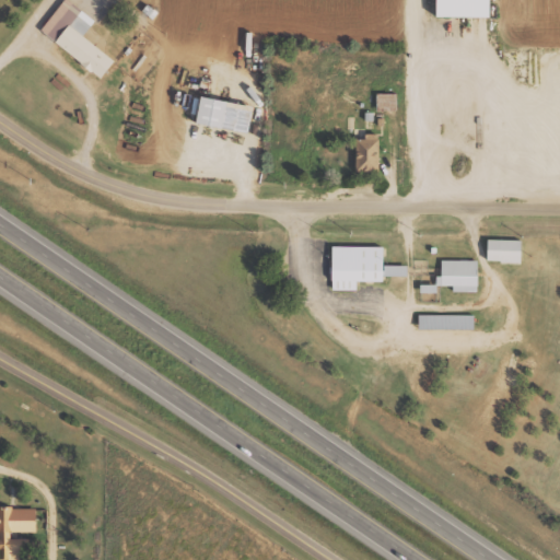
[(62,0),(67,0),(93,22),(82,36),(113,60),(100,78),(39,31),(62,0)]
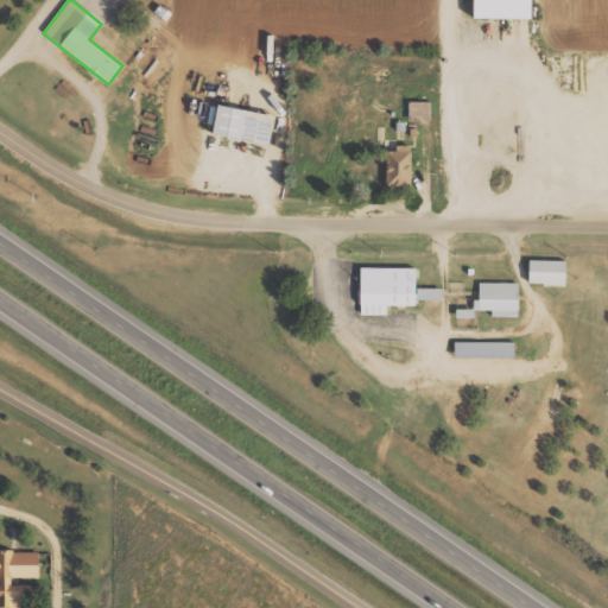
[(466,0),(466,27),(525,27),(524,0),(466,0)]
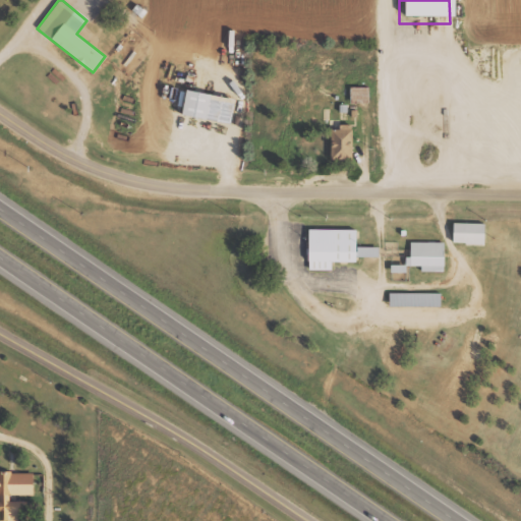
[(185,90),(180,115),(230,124),(235,100),(185,90)]
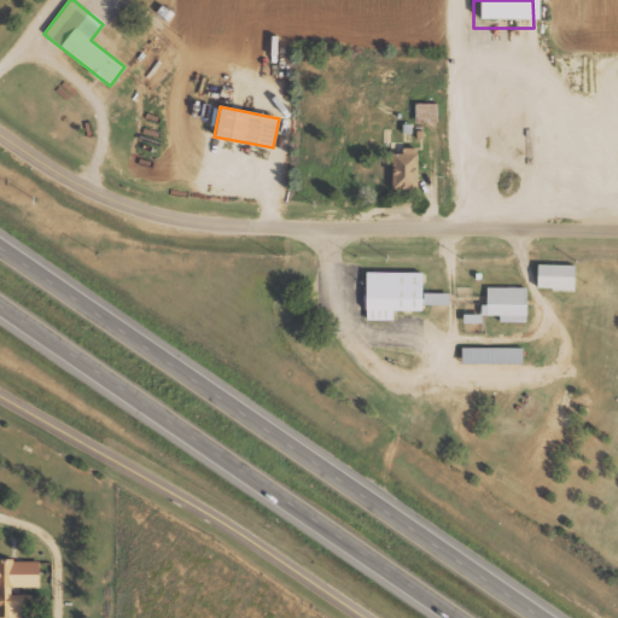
[(420,190),(420,149),(404,147),(403,153),(395,153),(395,190),(420,190)]
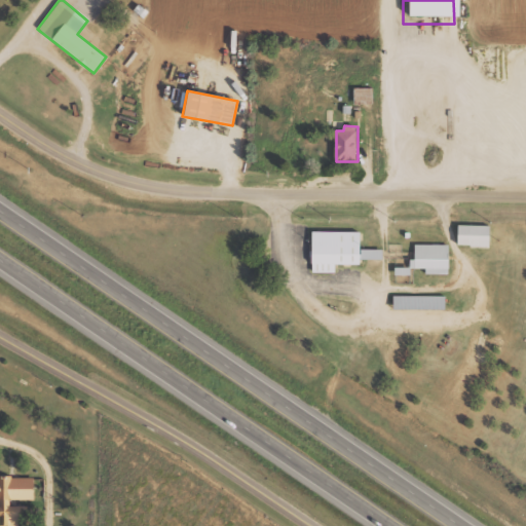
[(460,224),(490,224),(489,245),(460,243),(460,224)]
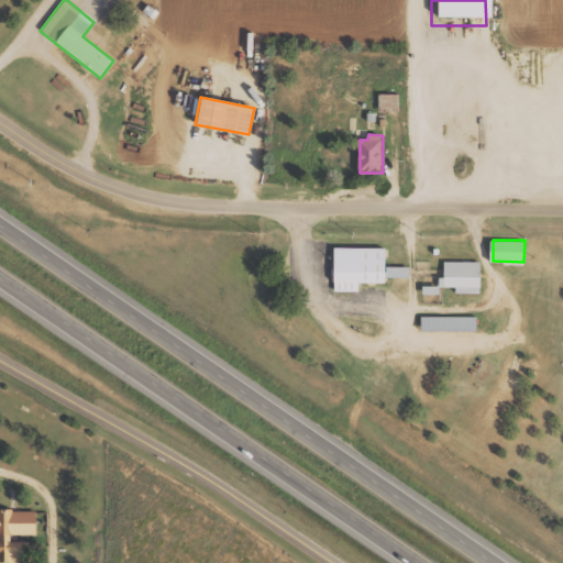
[(328,250),(327,286),(379,286),(379,282),(406,282),(406,269),(379,269),(381,250),(328,250)]
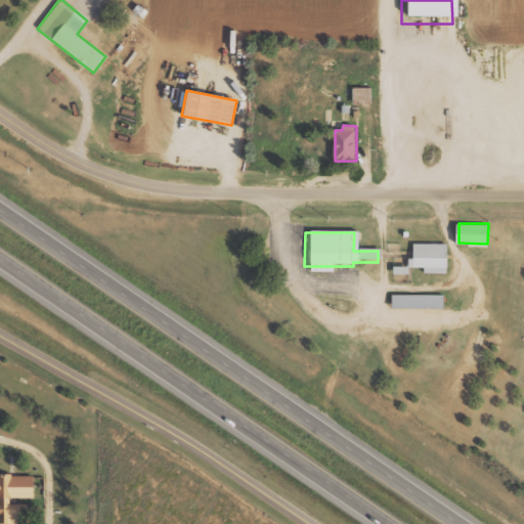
[(445,244),(411,244),(411,259),(407,258),(407,267),(423,267),(423,272),(445,273),(445,244)]
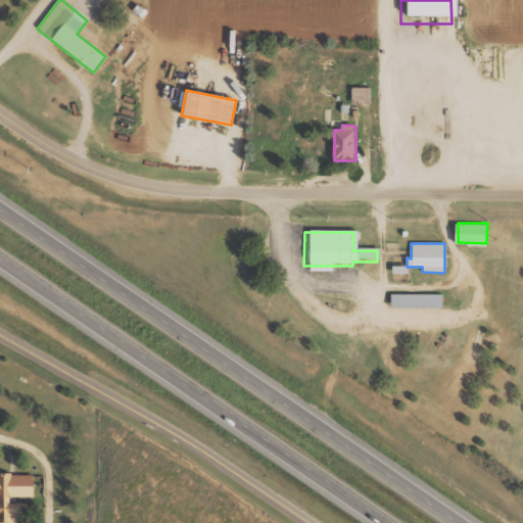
[(389,294),(389,307),(441,307),(441,294),(389,294)]
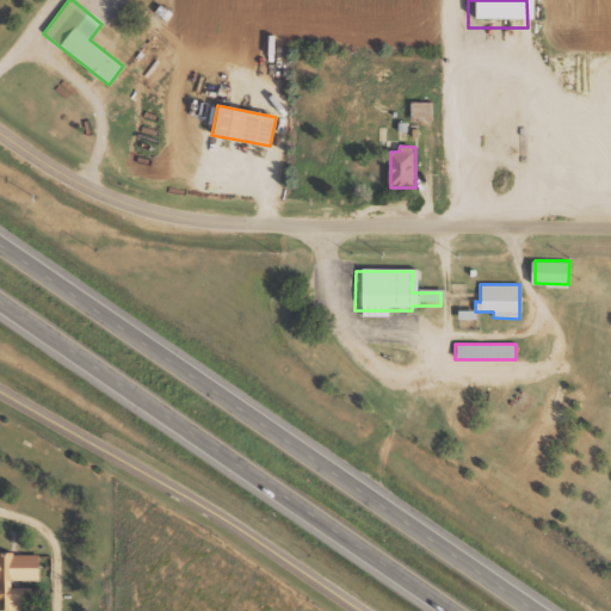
[(0,610),(7,610),(19,610),(20,606),(30,606),(30,588),(10,588),(10,580),(37,580),(38,555),(13,555),(13,553),(0,553),(0,610)]
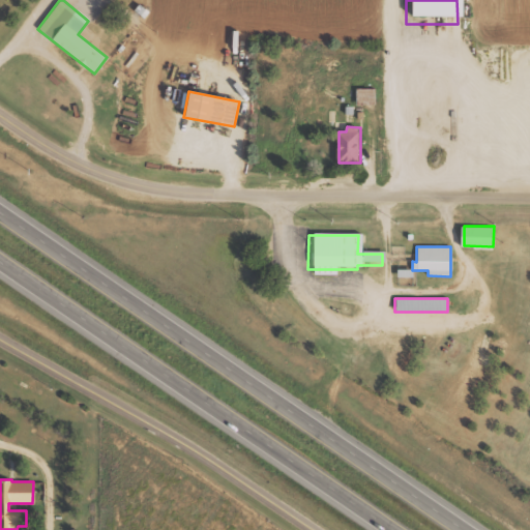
All buildings are outlined.
